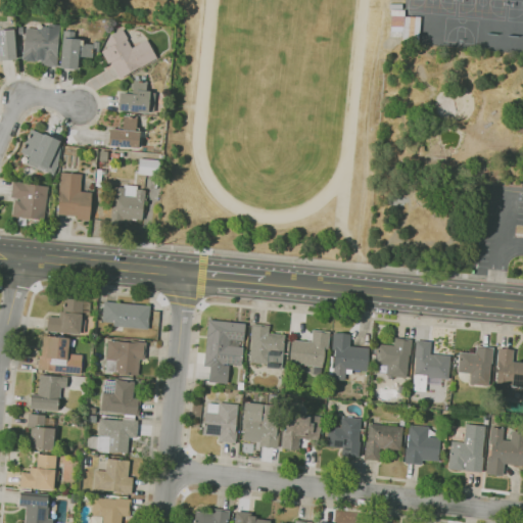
[(402,33),(418,34),(419,17),(403,16),(402,33)]
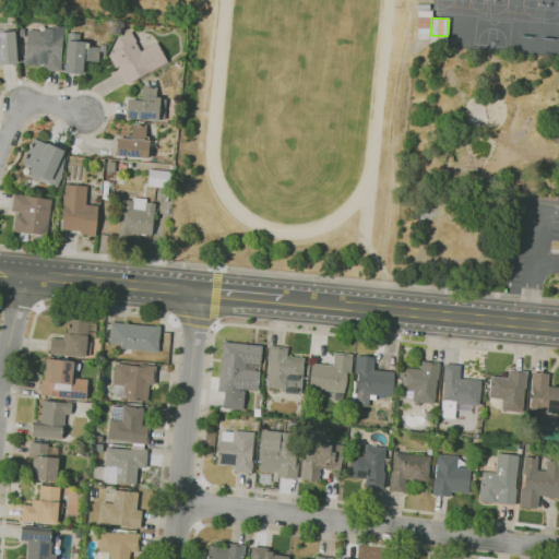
[(60,72),(43,70),(43,64),(40,63),(40,66),(37,66),(27,64),(24,63),(27,30),(40,31),(42,27),(51,28),(51,25),(63,26),(60,56),(61,56),(60,72)]
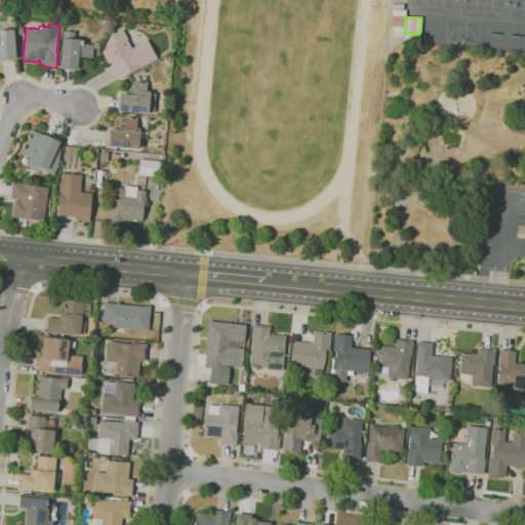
[(0,59),(0,30),(13,29),(16,59),(0,59)]
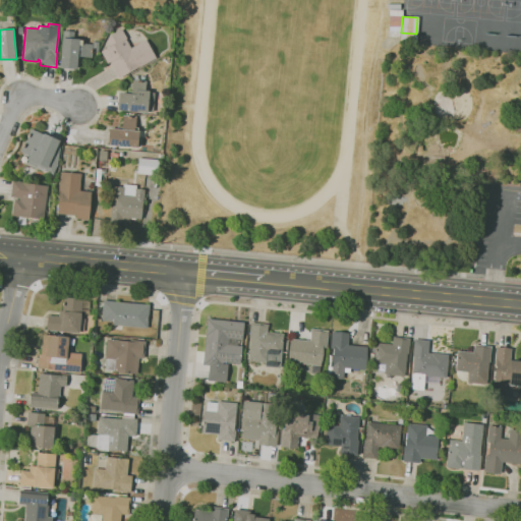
[(119,78),(110,62),(107,63),(101,52),(109,47),(106,42),(111,35),(121,30),(127,39),(125,40),(130,48),(146,40),(156,58),(138,67),(119,78)]
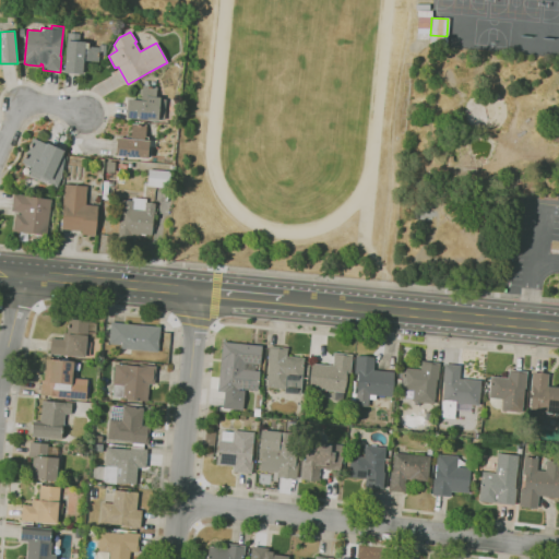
[(83,74),(63,72),(68,33),(80,34),(79,42),(85,42),(85,43),(88,43),(87,46),(99,47),(99,45),(106,45),(105,57),(98,56),(98,62),(86,61),(86,64),(83,64),(83,74)]
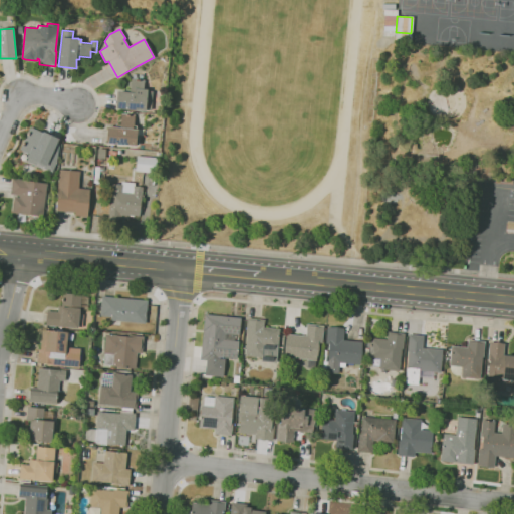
[(144,110),(115,108),(117,91),(130,92),(131,87),(129,87),(129,81),(131,81),(131,78),(133,78),(133,74),(136,74),(136,79),(140,79),(140,75),(144,75),(143,79),(144,80),(143,90),(152,91),(151,109),(144,109),(144,110)]
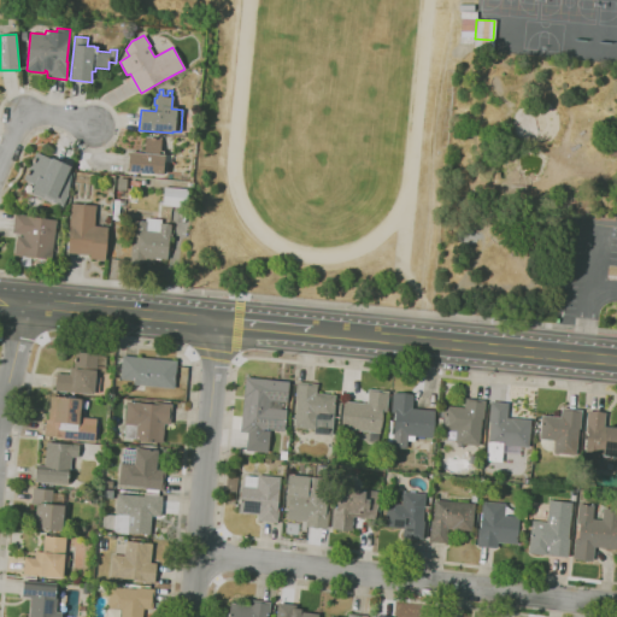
[(163,175),(128,172),(130,152),(144,153),(146,136),(162,137),(160,152),(163,152),(163,153),(172,154),(172,163),(164,162),(164,164),(166,164),(165,175),(163,174),(163,175)]
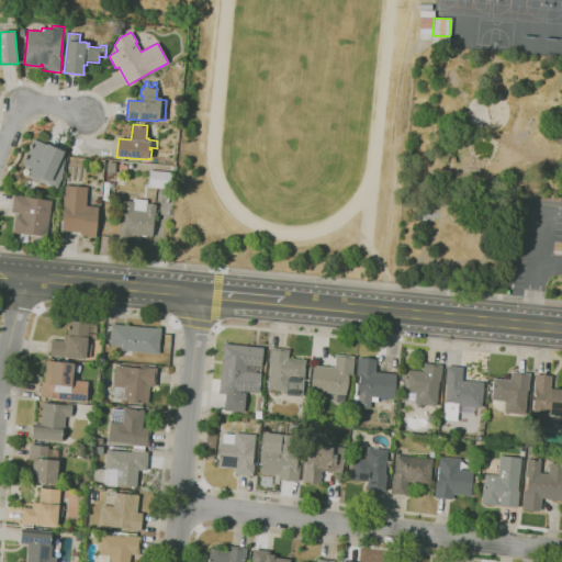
[(57,188),(47,184),(48,182),(40,178),(40,180),(30,176),(32,172),(30,171),(32,168),(22,164),(33,138),(46,145),(47,144),(69,154),(67,159),(64,158),(62,178),(57,188)]
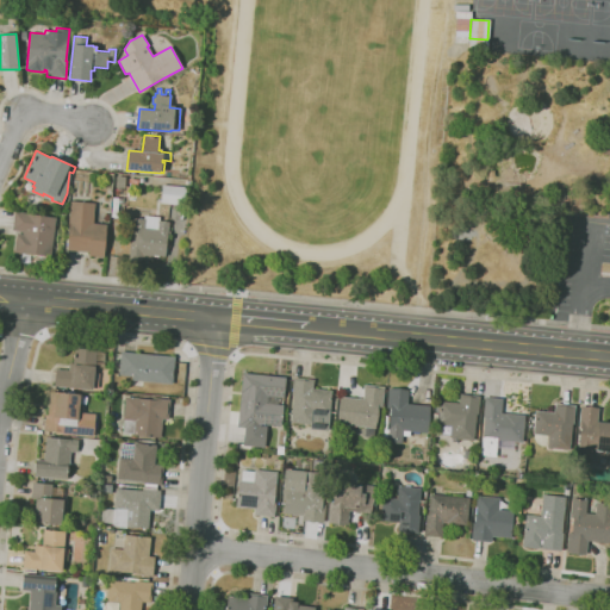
[(185,205),(161,204),(162,185),(186,187),(185,205)]
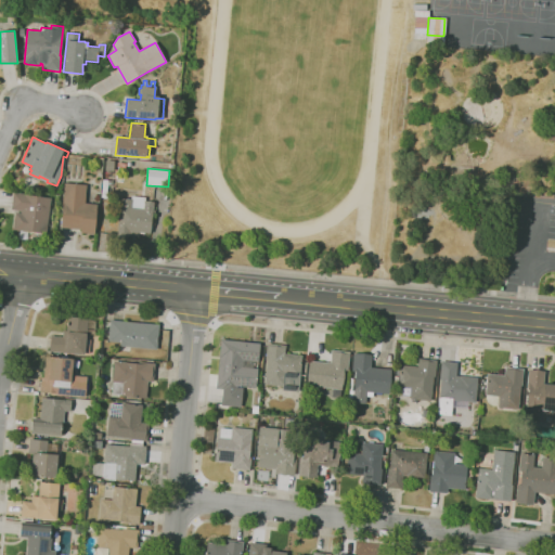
[(94,234),(80,233),(81,230),(61,228),(64,183),(86,185),(85,204),(97,205),(94,234)]
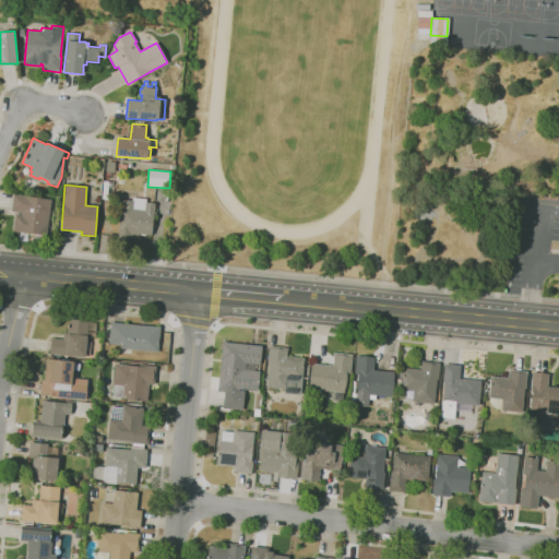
[(46,236),(13,232),(15,214),(21,214),(21,212),(11,211),(13,194),(51,200),(46,236)]
